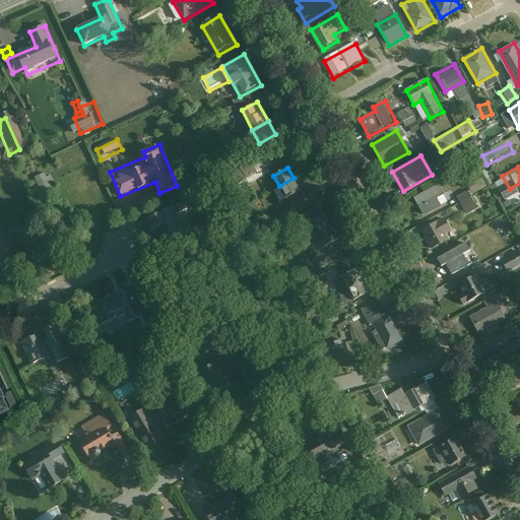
[(41,178),(46,189),(60,182),(55,171),(41,178)]
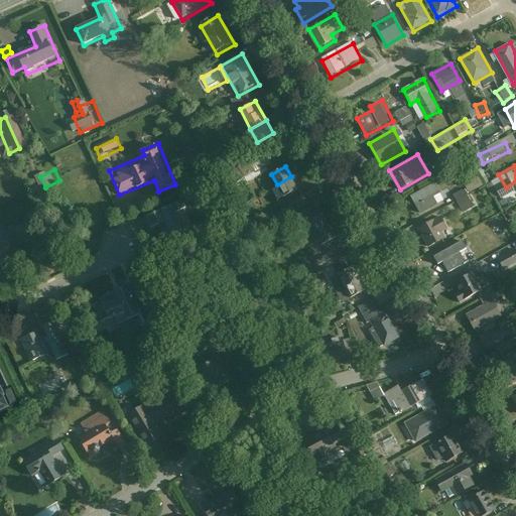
[(284,197),(297,188),(291,176),(277,184),(284,197)]
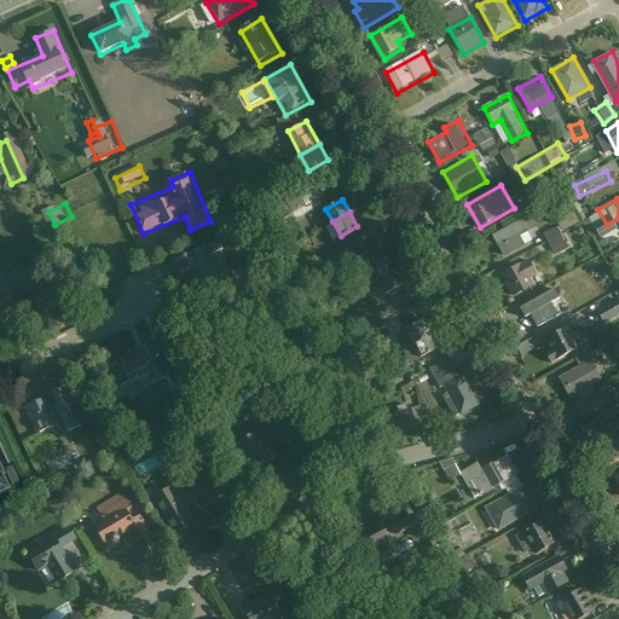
[(530,231),(522,220),(496,235),(507,255),(525,246),(520,237),(530,231)]
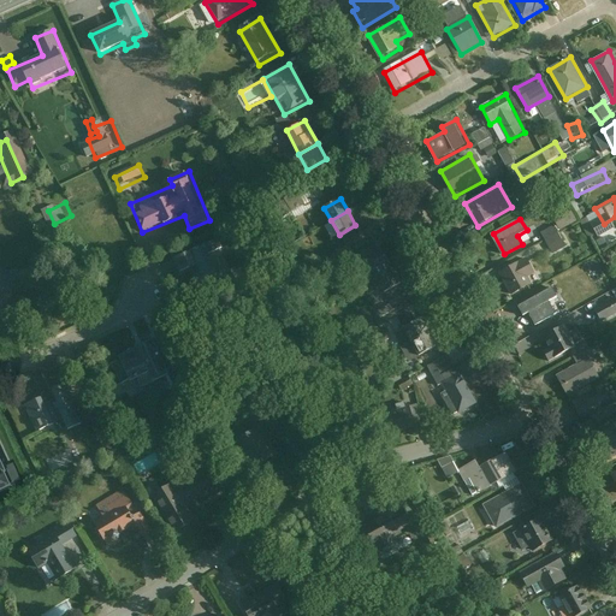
[(560,254),(574,247),(568,235),(555,242),(560,254)]
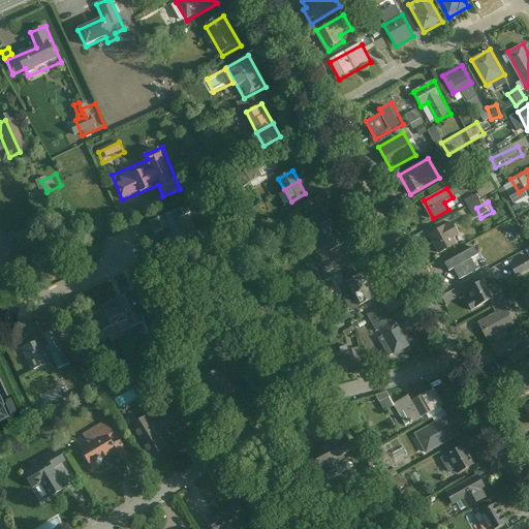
[(193,213),(189,204),(150,221),(155,235),(169,227),(175,240),(187,235),(180,219),(193,213)]
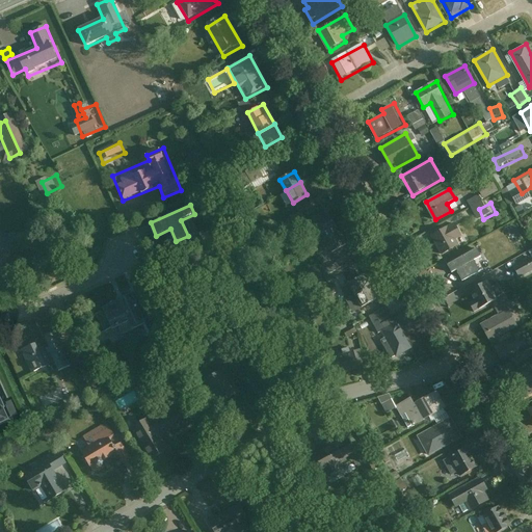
[(302,212),(286,220),(291,232),(308,223),(302,212)]
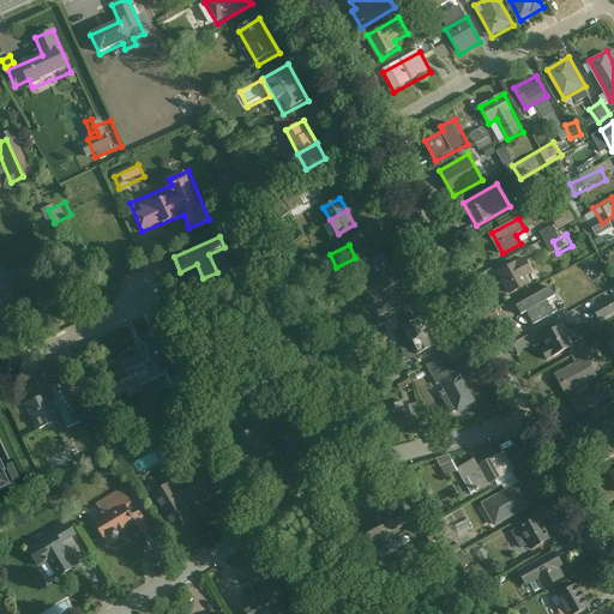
[(531,250),(534,254),(543,250),(541,245),(531,250)]
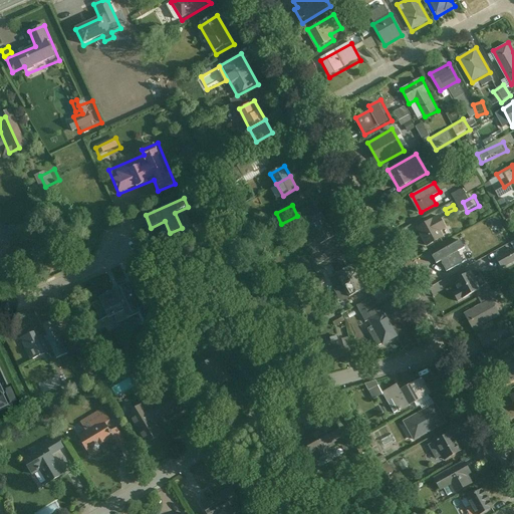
[(308,220),(314,232),(328,225),(322,213),(308,220)]
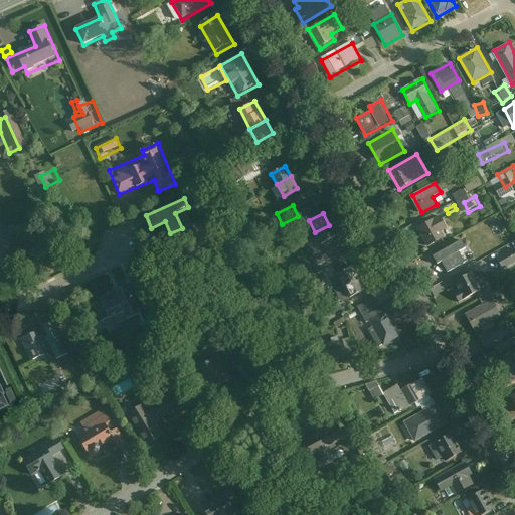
[(417,228),(427,247),(447,236),(443,230),(448,228),(441,215),(417,228)]
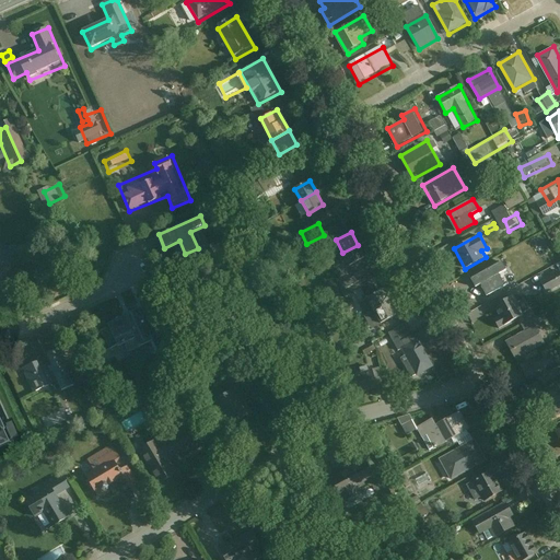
[(349,266),(364,257),(358,245),(342,253),(349,266)]
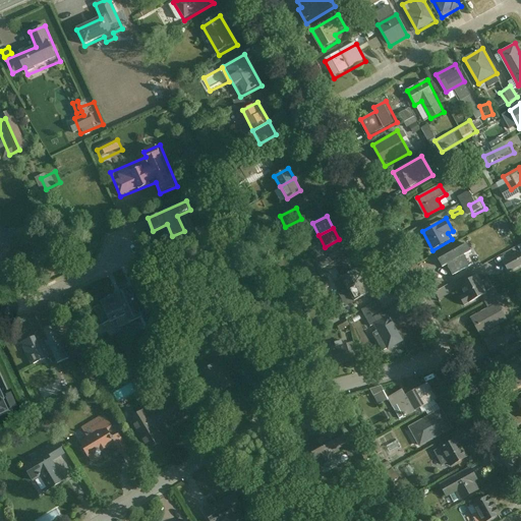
[(472,250),(468,242),(439,258),(444,267),(448,265),(453,276),(471,266),(465,254),(472,250)]
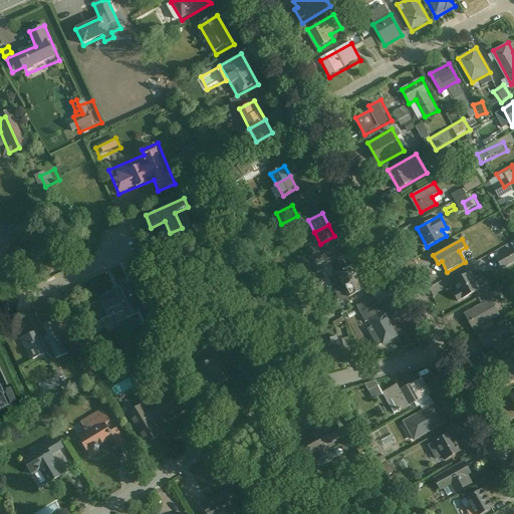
[(329,268),(322,256),(311,262),(318,275),(329,268)]
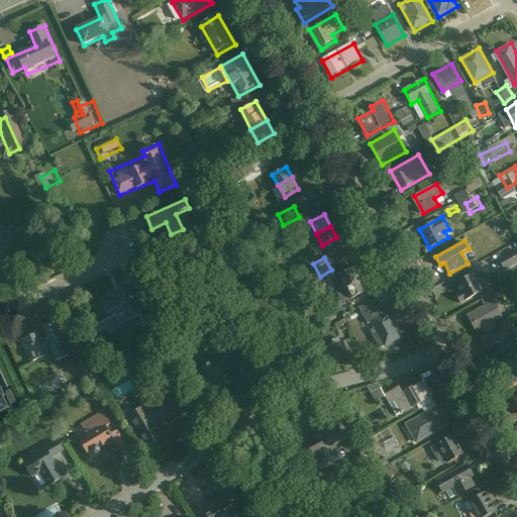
[(339,276),(345,286),(360,278),(354,268),(339,276)]
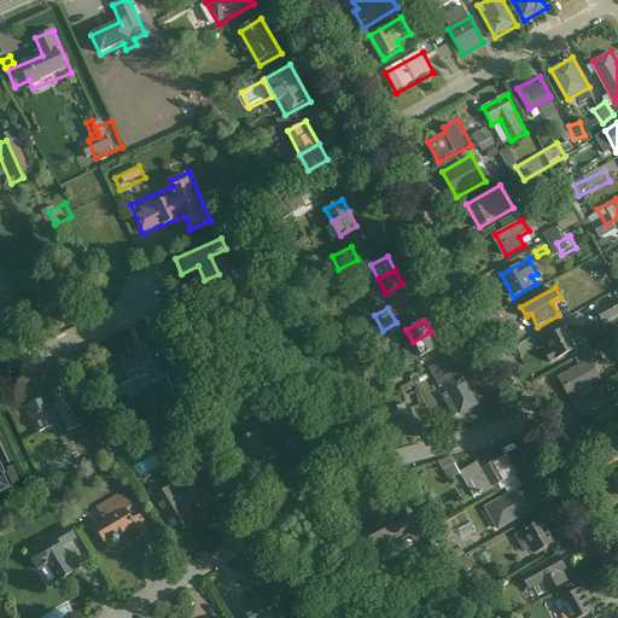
[(551,361),(577,347),(566,326),(546,337),(552,349),(546,353),(551,361)]
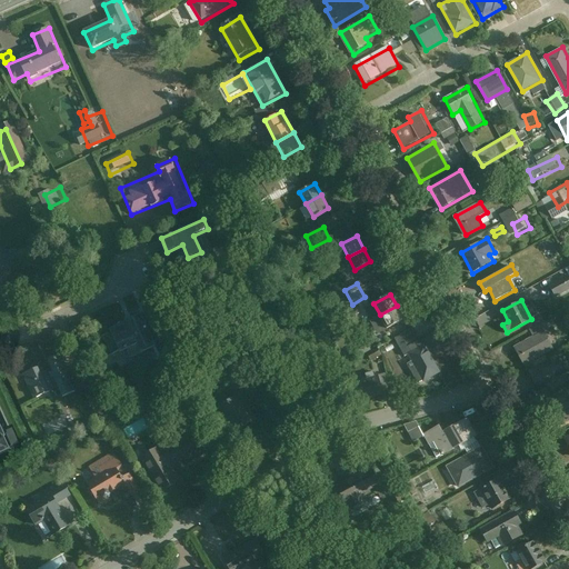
[(387,329),(403,320),(397,306),(380,315),(387,329)]
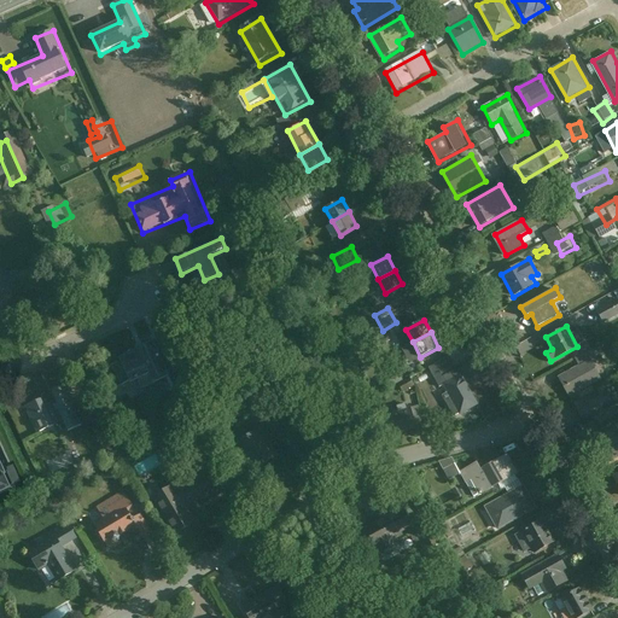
[(143,388),(170,375),(153,340),(118,356),(121,361),(112,365),(122,386),(139,379),(143,388)]
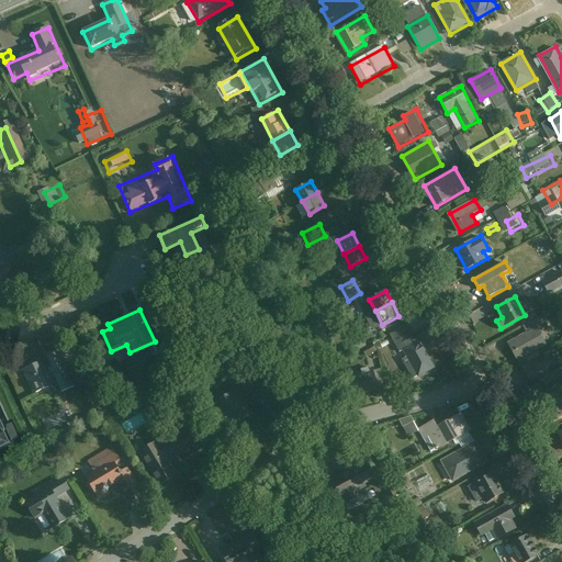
[(519,361),(548,345),(537,326),(508,343),(519,361)]
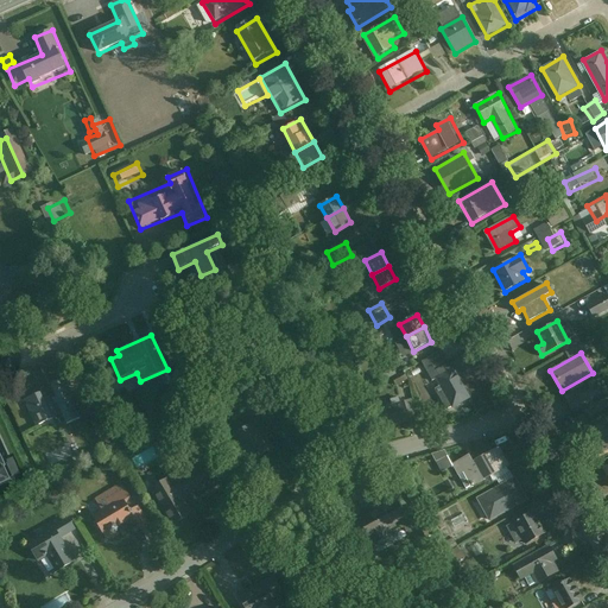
[(453,407),(473,397),(457,369),(438,380),(453,407)]
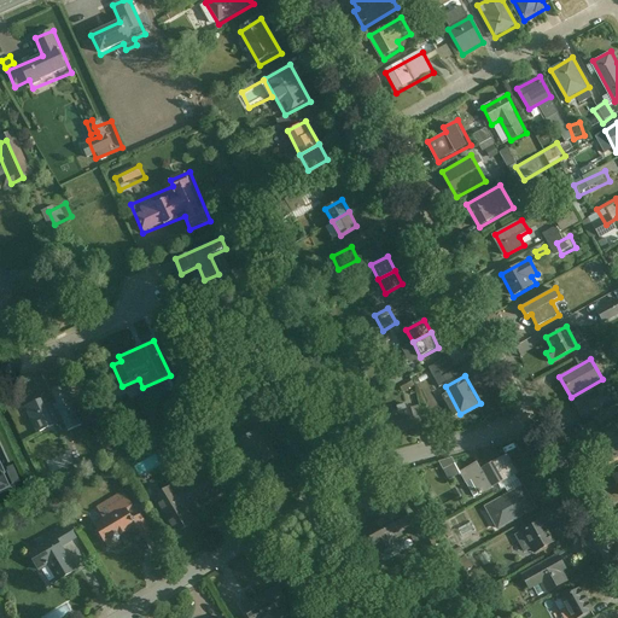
[(69,430),(82,424),(63,385),(52,390),(56,400),(46,404),(42,398),(24,407),(39,435),(64,421),(69,430)]
